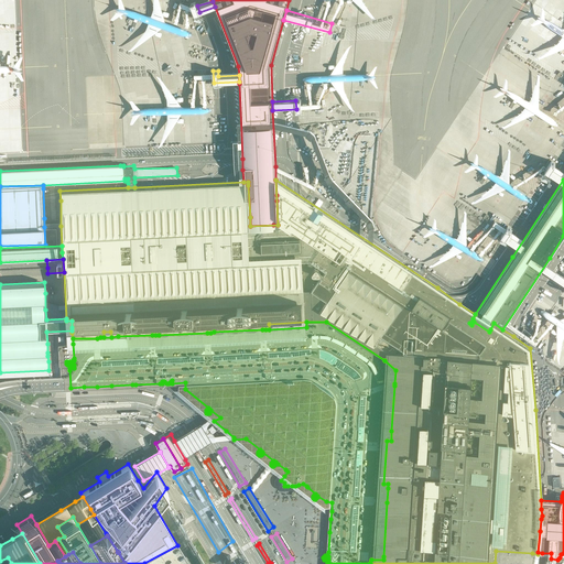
[(177,545),(144,563),(191,563),(183,551),(179,544),(177,545)]
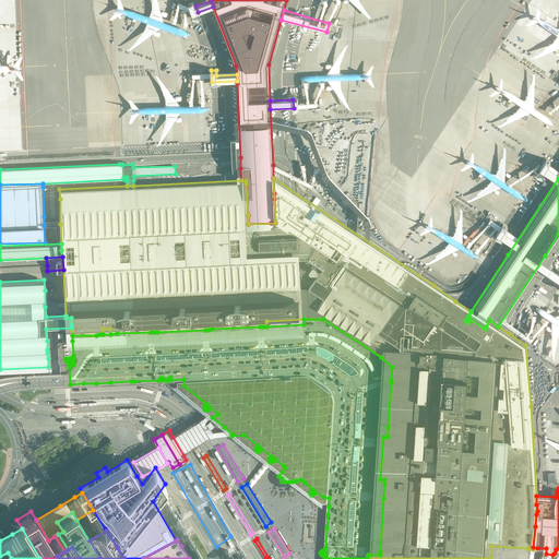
[(530,558),(533,549),(527,548),(491,546),(490,558),(530,558)]
